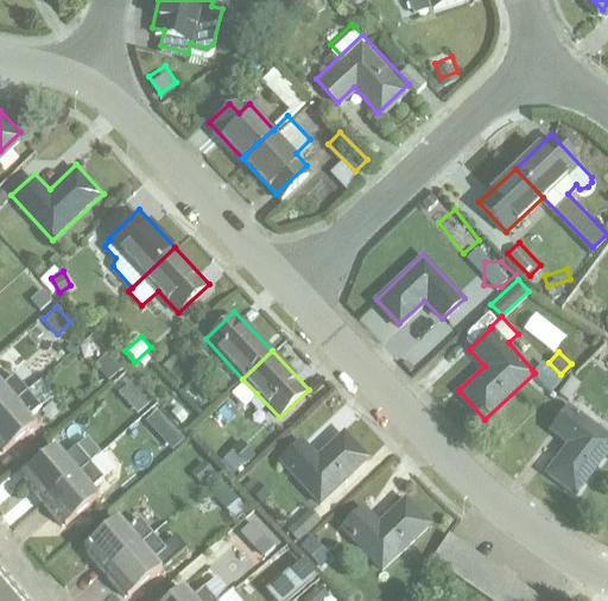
[(106,353),(95,364),(108,378),(120,366),(106,353)]
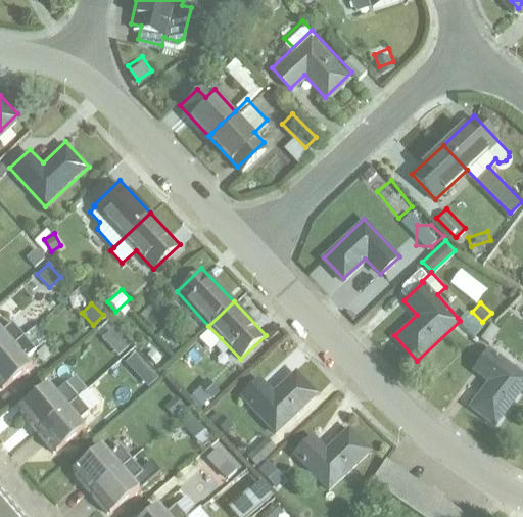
[(458,318),(460,321),(473,334),(482,325),(466,310),(458,318)]
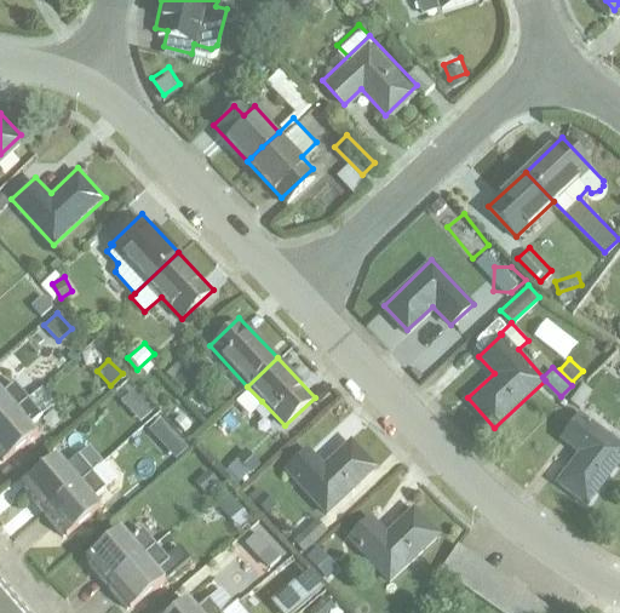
[(0,420),(28,396),(15,381),(1,391),(0,389),(0,420)]
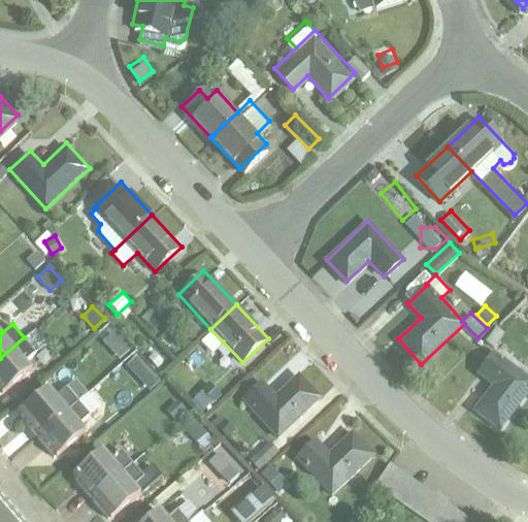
[(495,325),(485,339),(493,346),(504,331),(495,325)]
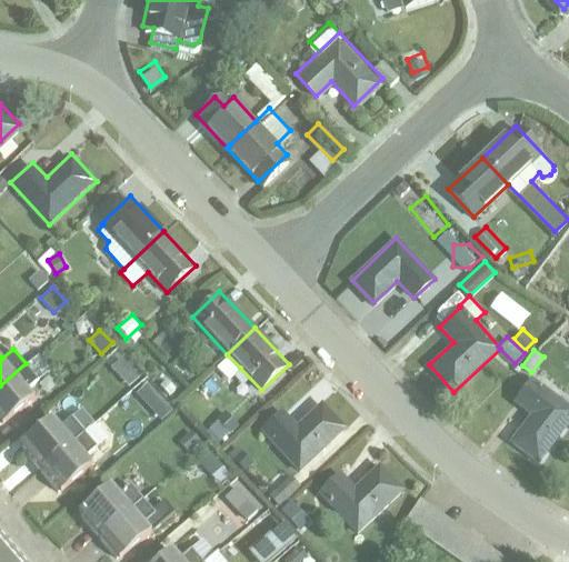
[(240,368),(227,354),(216,365),(228,379),(240,368)]
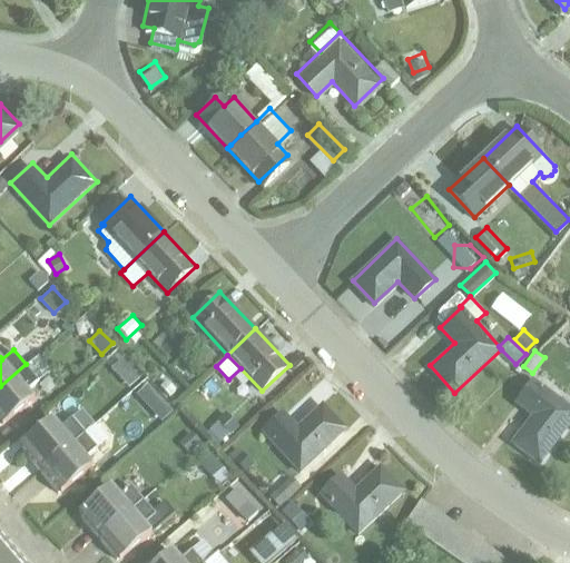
[(120,357),(111,366),(129,385),(139,375),(120,357)]
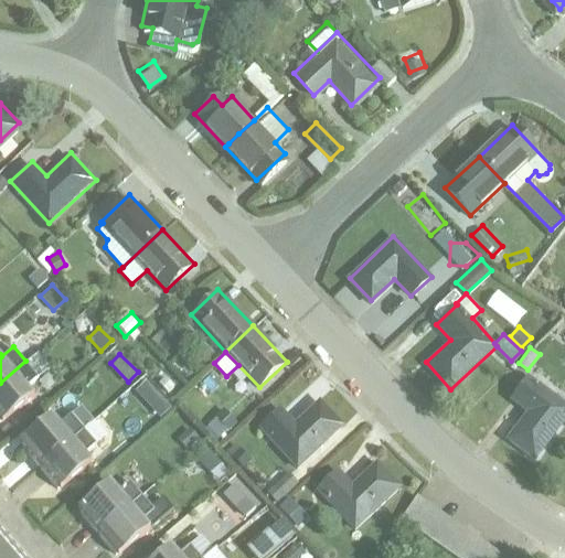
[(25,361),(0,383),(0,417),(31,390),(27,385),(38,375),(25,361)]
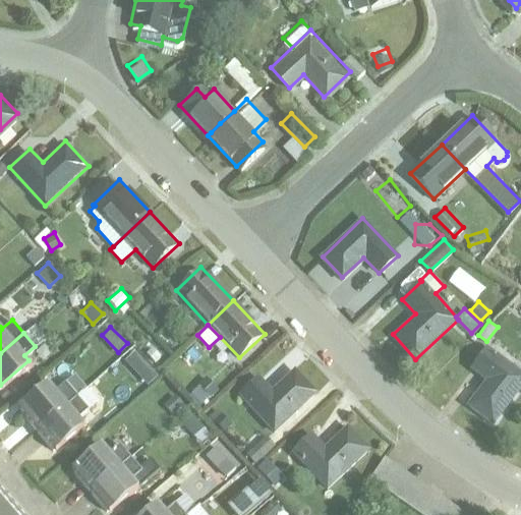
[(485,379),(467,404),(494,424),(520,388),(520,369),(487,345),(470,367),(485,379)]
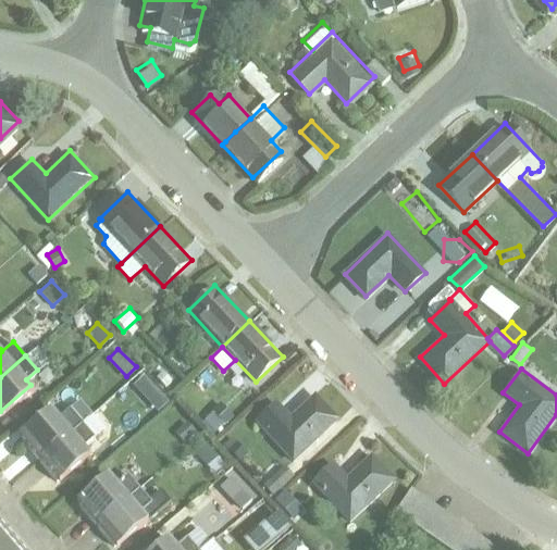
[(145,373),(133,383),(158,409),(169,399),(145,373)]
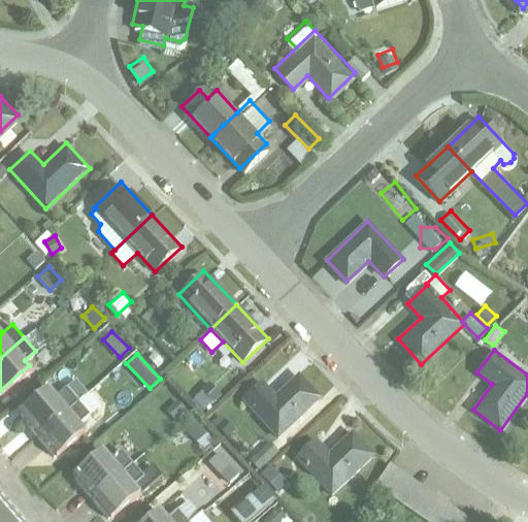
[(263,380),(241,399),(278,437),(322,396),(299,371),(275,393),(263,380)]
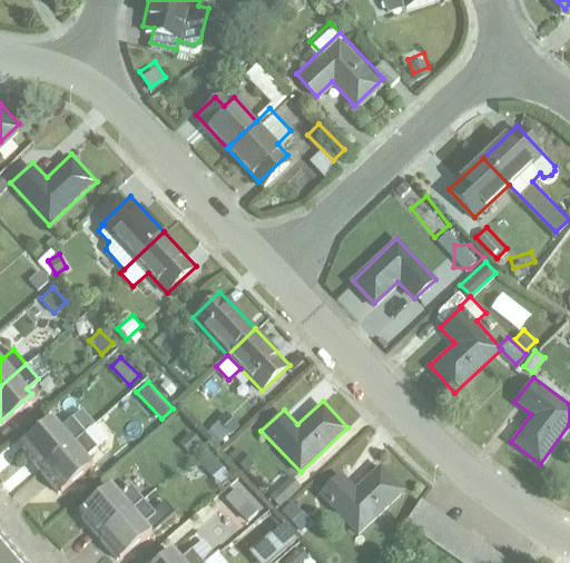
[(40,470),(95,422),(82,407),(60,426),(55,421),(22,448),(40,470)]
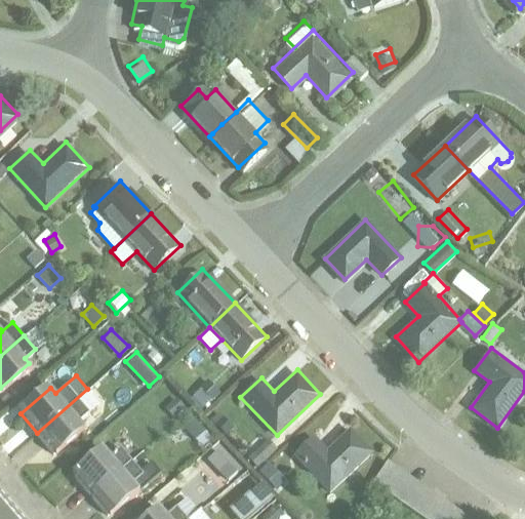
[(207,377),(190,397),(200,409),(221,391),(207,377)]
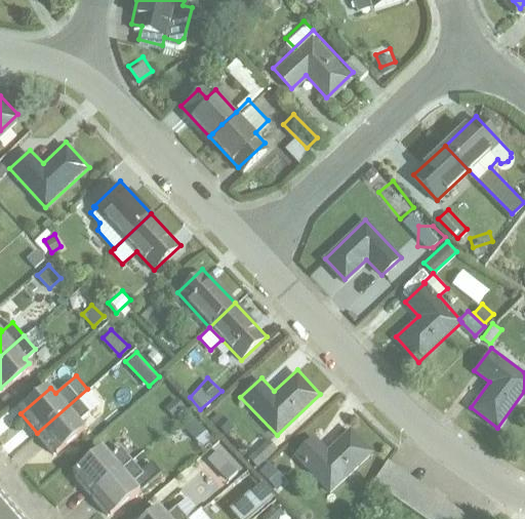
[(87,389),(37,433),(53,451),(83,426),(78,420),(99,402),(87,389)]
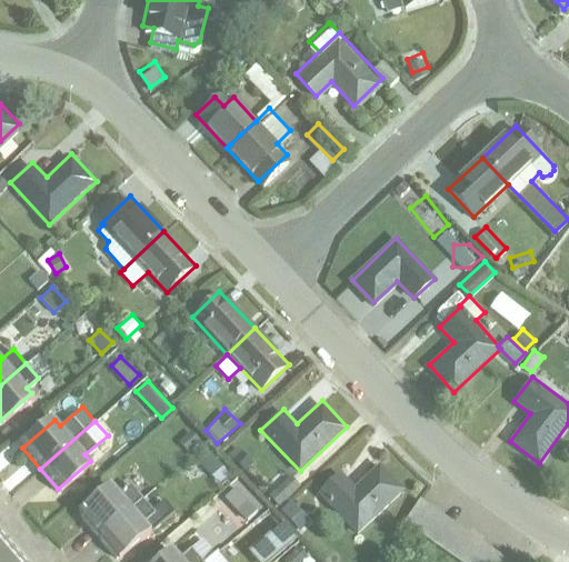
[(190,429),(178,439),(187,450),(199,439),(190,429)]
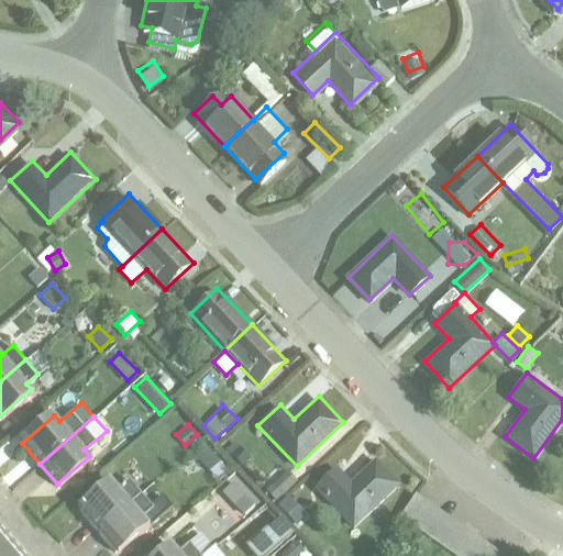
[(234,438),(225,446),(243,464),(251,456),(234,438)]
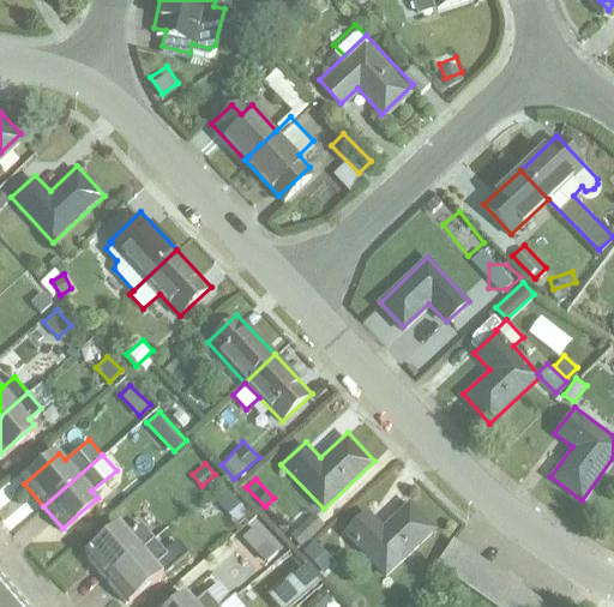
[(228,486),(215,497),(228,512),(241,502),(228,486)]
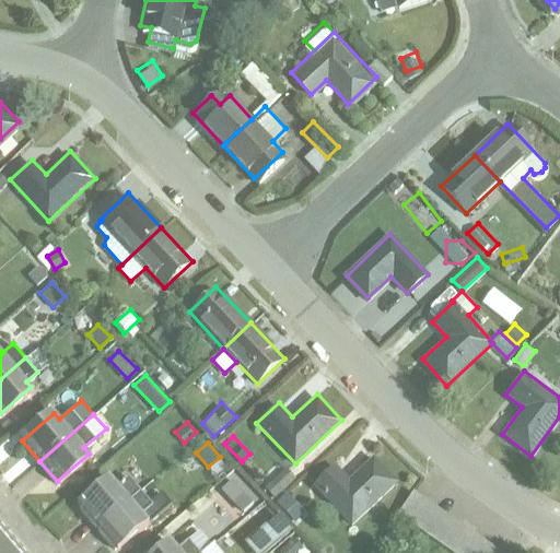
[(336,463),(314,483),(352,525),(398,481),(374,455),(349,478),(336,463)]
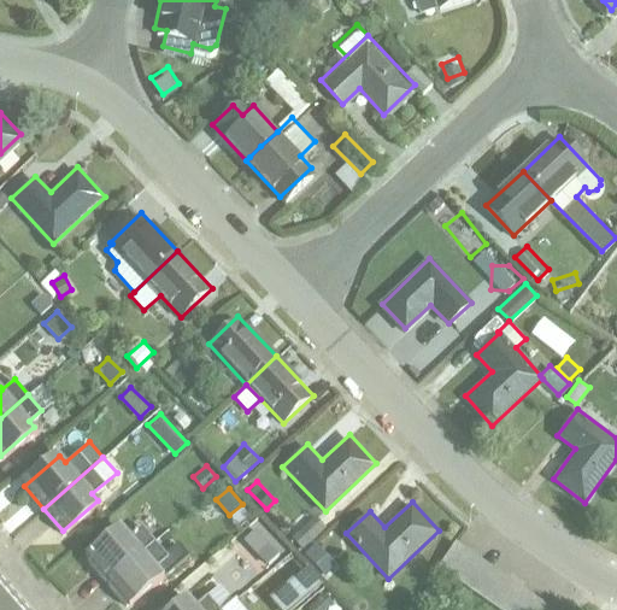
[(315,514),(292,535),(303,546),(325,525),(315,514)]
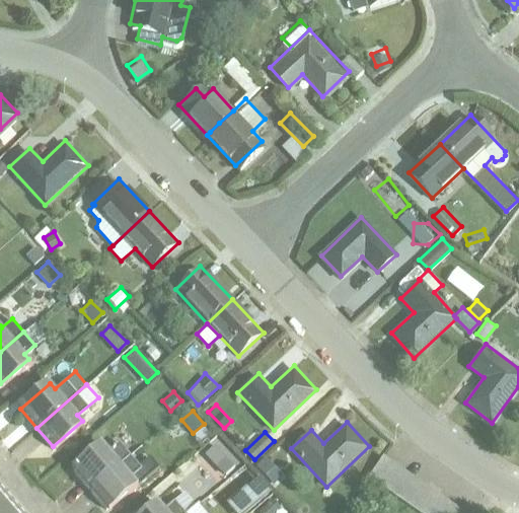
[(90,489),(130,454),(119,441),(107,450),(101,442),(72,466),(90,489)]
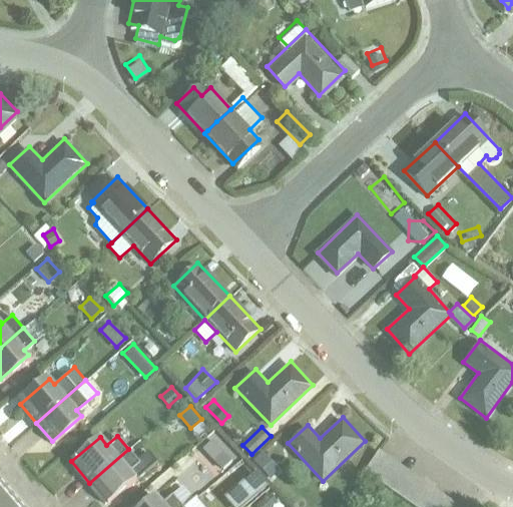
[(212,438),(202,448),(220,468),(231,458),(212,438)]
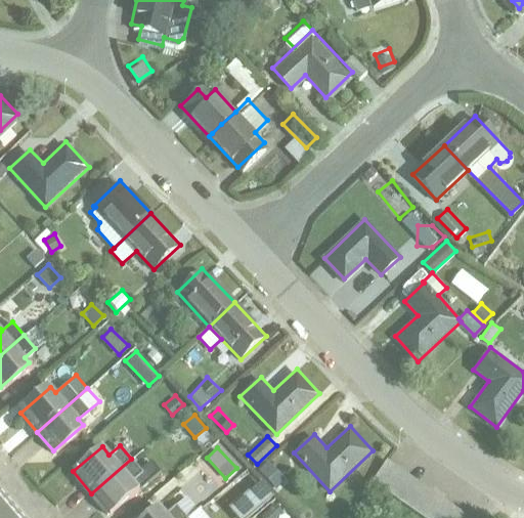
[(131,459),(91,493),(110,514),(139,489),(131,480),(142,471),(140,468),(131,459)]
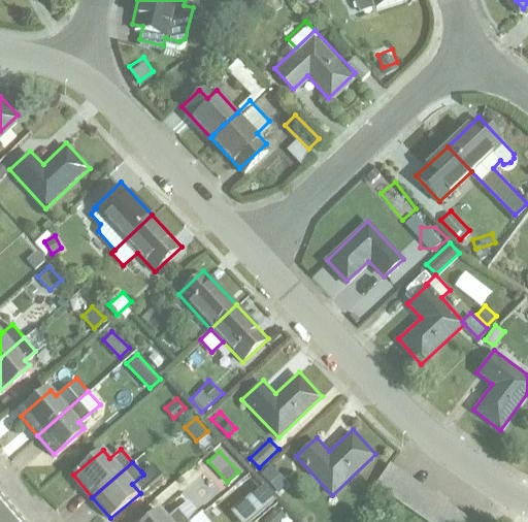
[(132,484),(140,493),(163,474),(153,462),(141,471),(143,475),(132,484)]
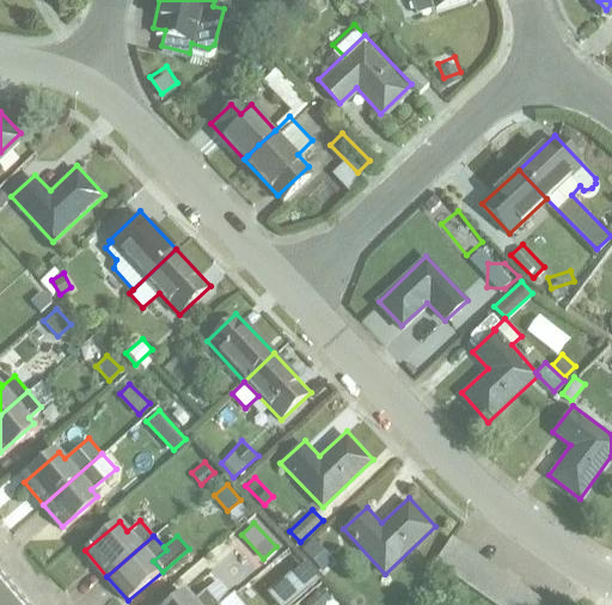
[(313,537),(303,547),(323,567),(334,557),(313,537)]
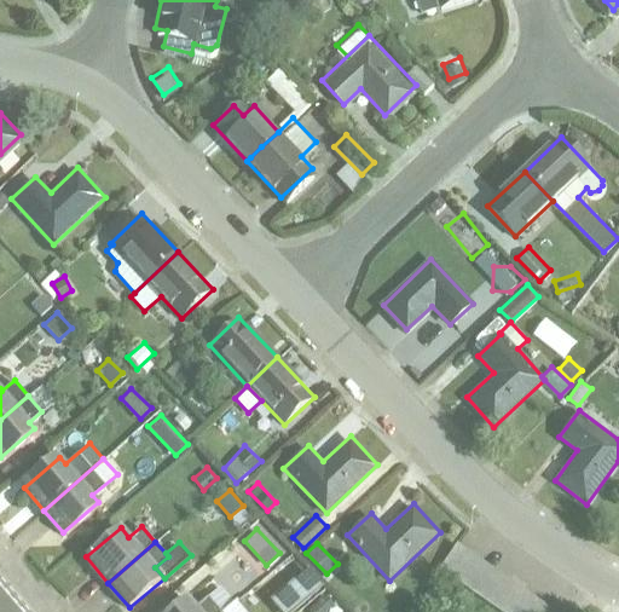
[(306,566),(268,599),(279,611),(290,611),(322,585),(306,566)]
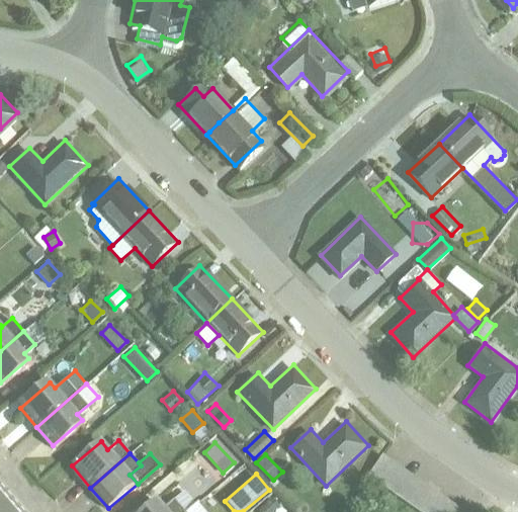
[(174,498),(184,510),(193,501),(183,489),(174,498)]
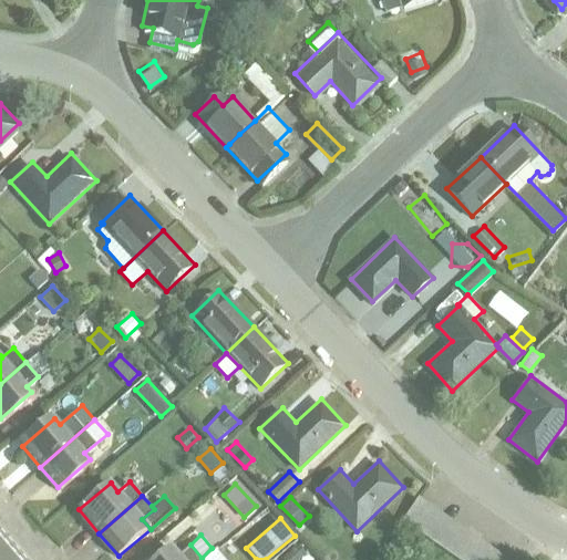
[(297,542),(281,556),(284,559),(299,559),(307,553),(297,542)]
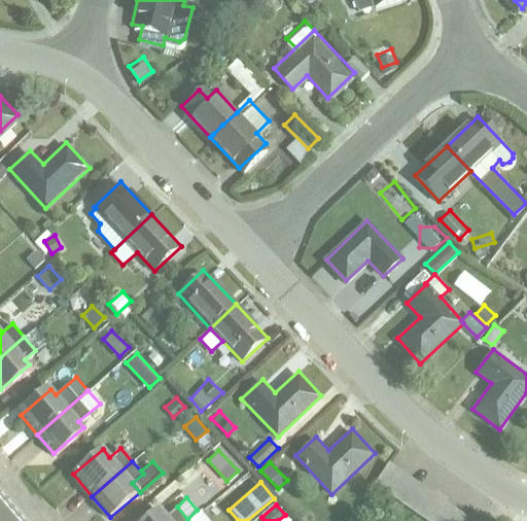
[(187,519),(177,507),(166,516),(162,511),(149,520),(188,520),(187,519)]
